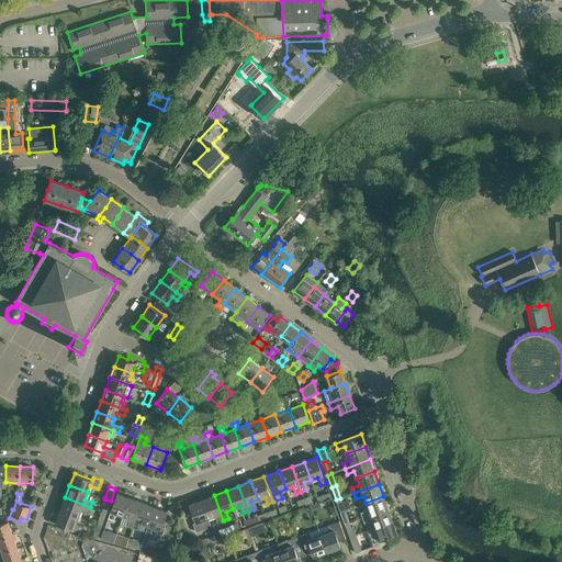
[(116,513),(123,516),(130,497),(117,493),(108,518),(113,520),(116,513)]
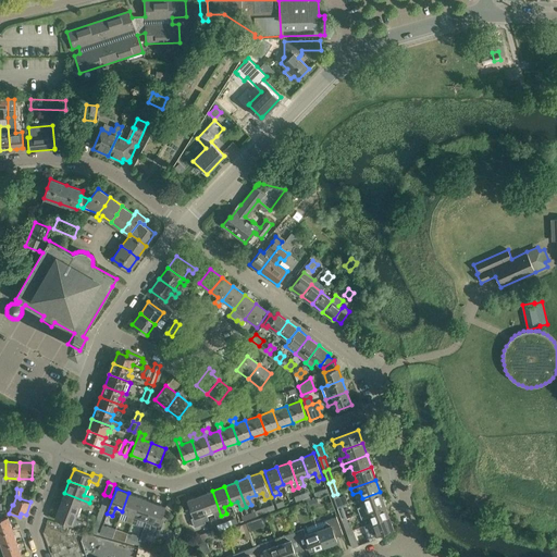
[(329,493),(326,489),(314,493),(316,497),(329,493)]
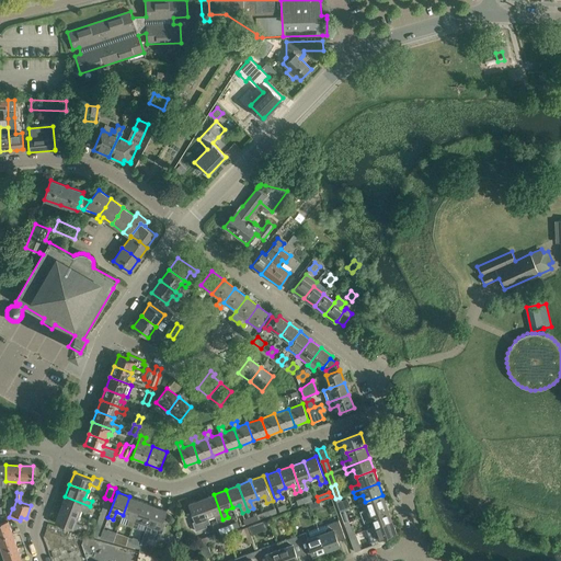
[(222,519),(214,494),(201,499),(208,517),(215,514),(217,522),(222,519)]
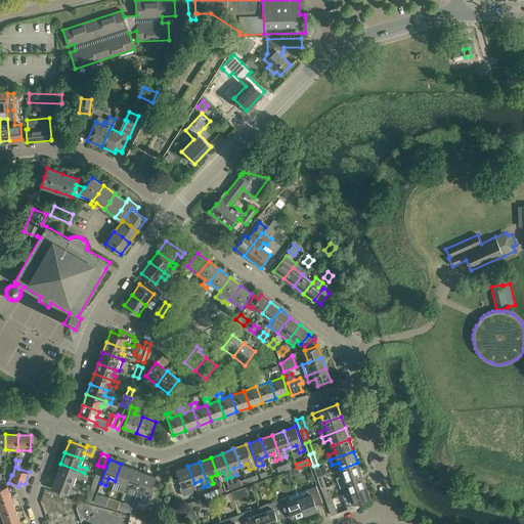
[(362,474),(357,463),(341,469),(343,475),(336,478),(338,483),(362,474)]
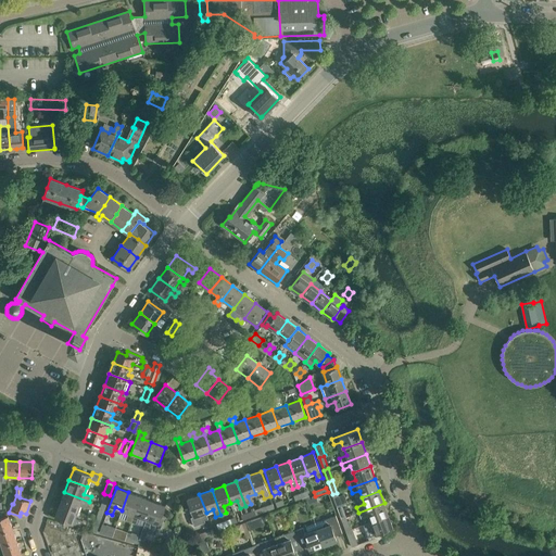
[(87,507),(89,502),(64,492),(60,505),(77,512),(80,505),(87,507)]
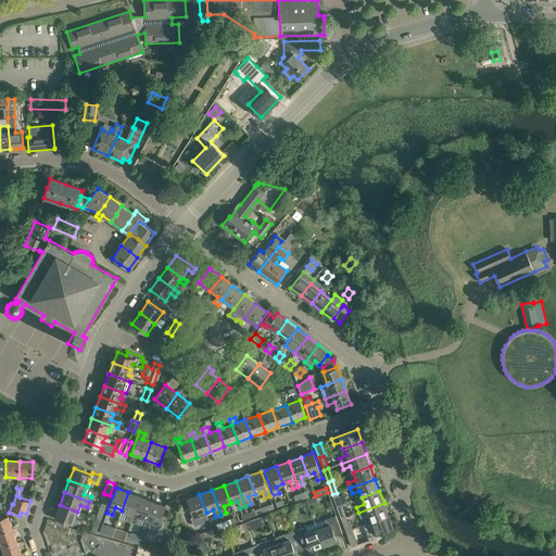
[(122,510),(119,517),(131,522),(140,496),(128,492),(122,510)]
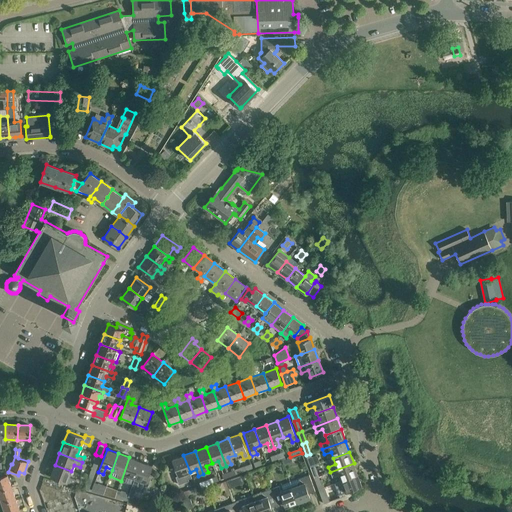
[(310,466),(314,465),(310,454),(306,455),(310,466)]
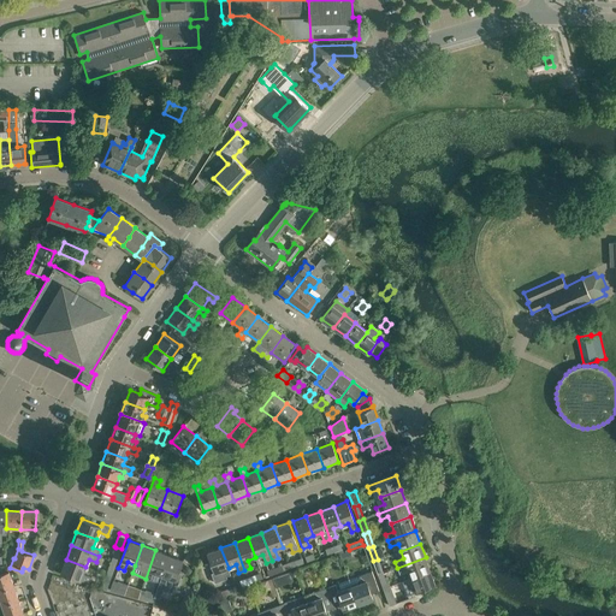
[(116,548),(111,561),(117,563),(122,549),(116,548)]
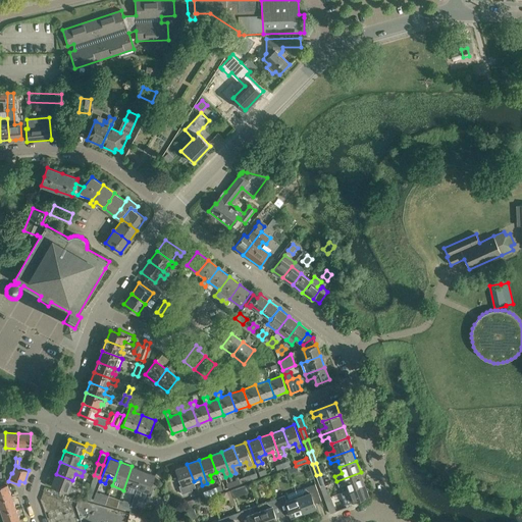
[(187,464),(175,468),(181,485),(179,486),(183,493),(193,490),(192,487),(196,486),(194,481),(187,464)]
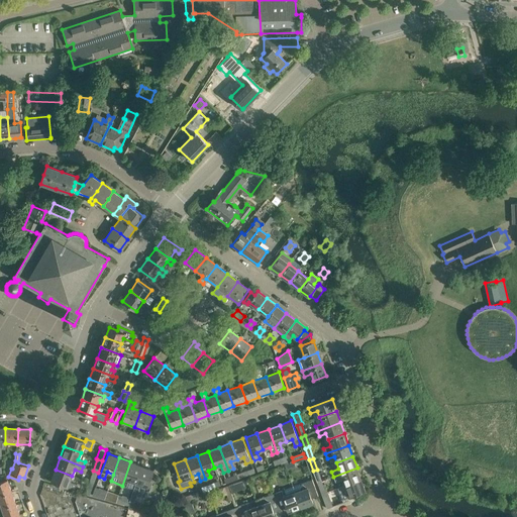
[(129,481),(136,483),(142,466),(130,461),(122,486),(127,487),(129,481)]
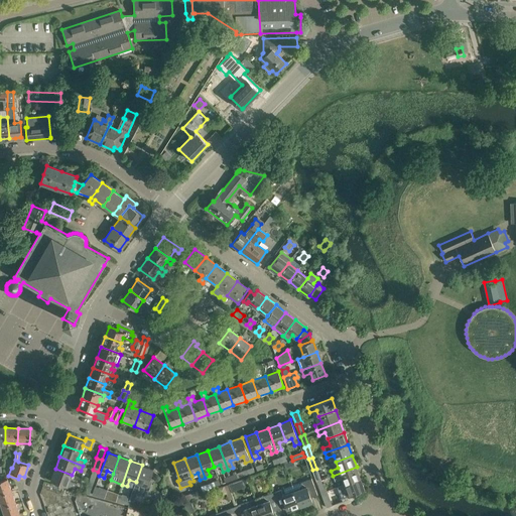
[(129,500),(128,504),(129,504),(128,507),(139,510),(140,507),(141,503),(134,501),(137,493),(146,497),(150,487),(147,486),(150,480),(153,470),(142,465),(136,482),(130,497),(129,500)]
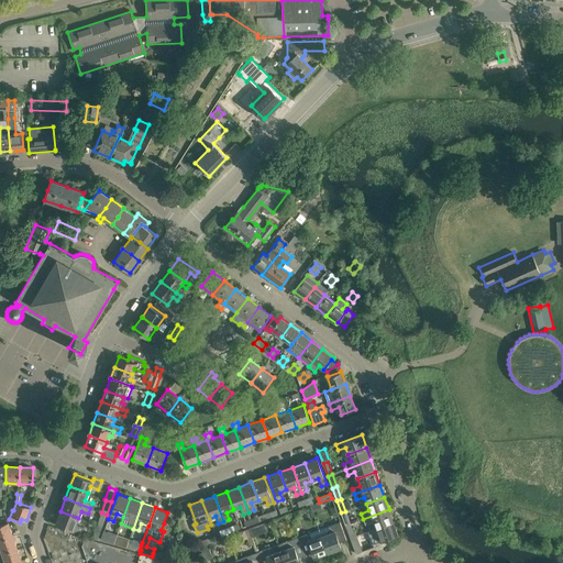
[(373,521),(375,529),(394,521),(389,509),(363,519),(365,525),(373,521)]
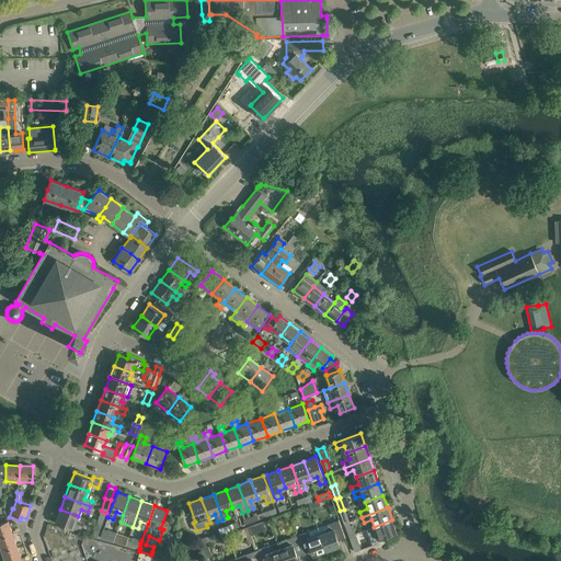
[(76,523),(78,516),(60,510),(55,522),(81,531),(83,525),(76,523)]
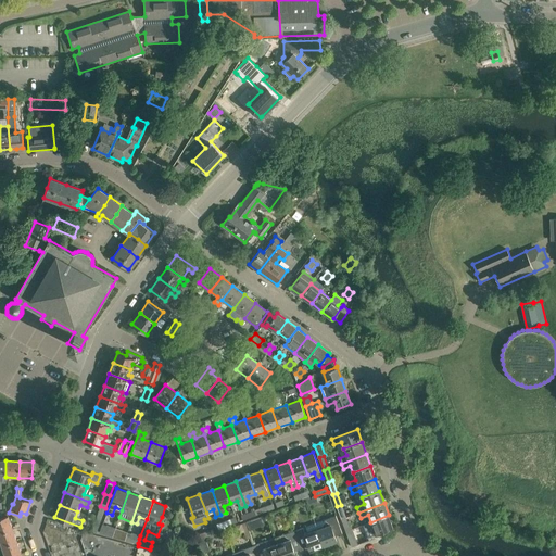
[(341,519),(345,517),(341,505),(337,506),(341,519)]
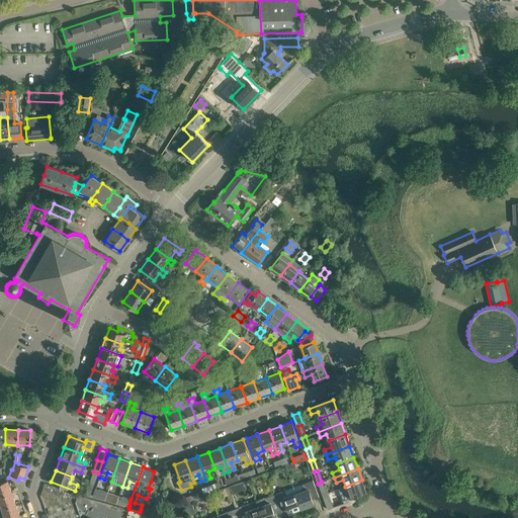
[(93,485),(98,473),(93,471),(89,483),(93,485)]
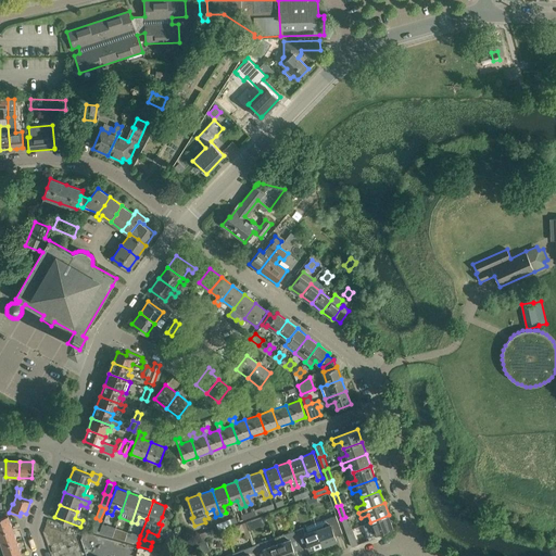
[(336,515),(325,519),(315,522),(324,545),(337,541),(335,535),(342,533),(336,515)]
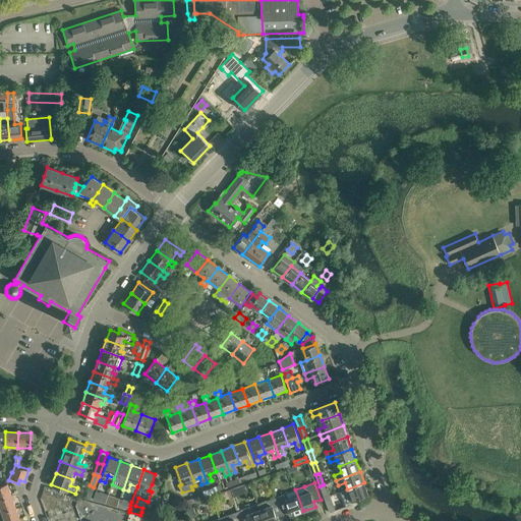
[(368,495),(364,482),(347,489),(349,496),(343,498),(345,504),(368,495)]
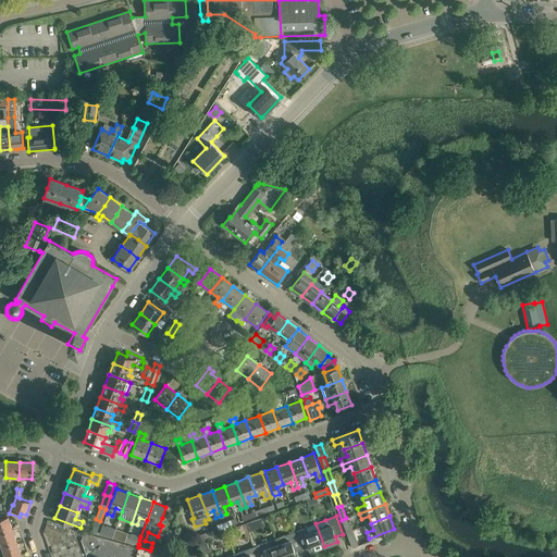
[(0,533),(12,529),(8,517),(0,519),(0,533)]
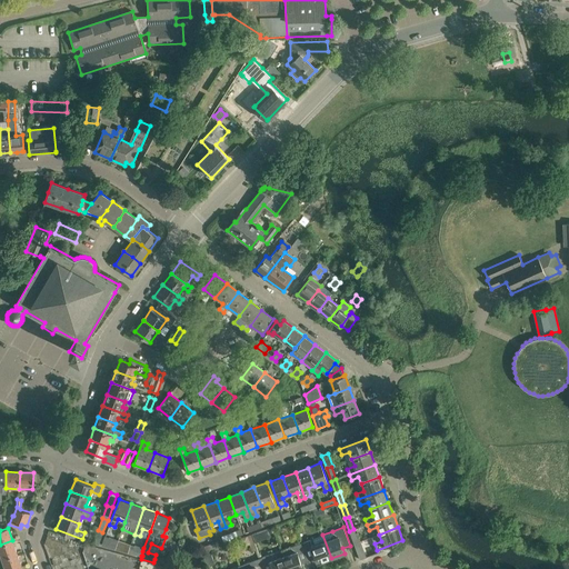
[(270,537),(267,528),(251,533),(255,542),(270,537)]
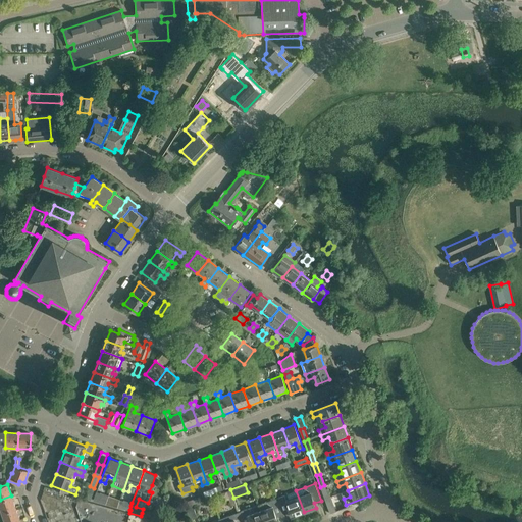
[(324,485),(320,487),(324,499),(330,497),(327,488),(326,489),(324,485)]
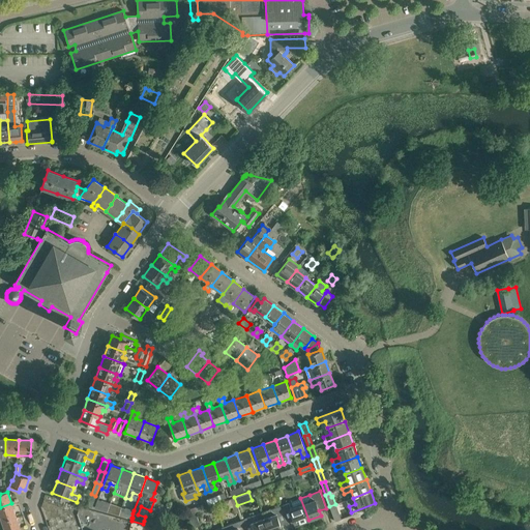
[(92,507),(95,496),(91,494),(87,505),(92,507)]
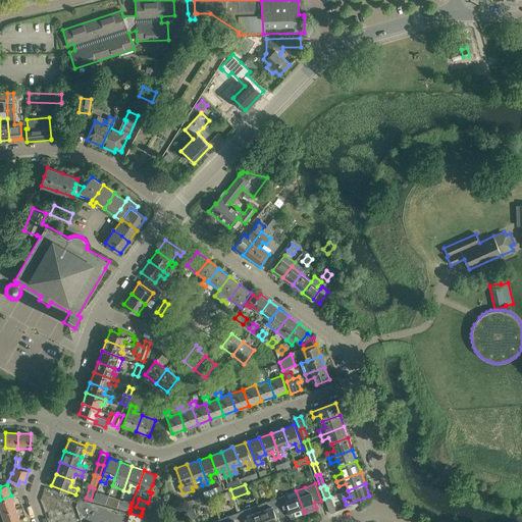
[(230,489),(226,491),(231,506),(236,504),(233,498),(230,489)]
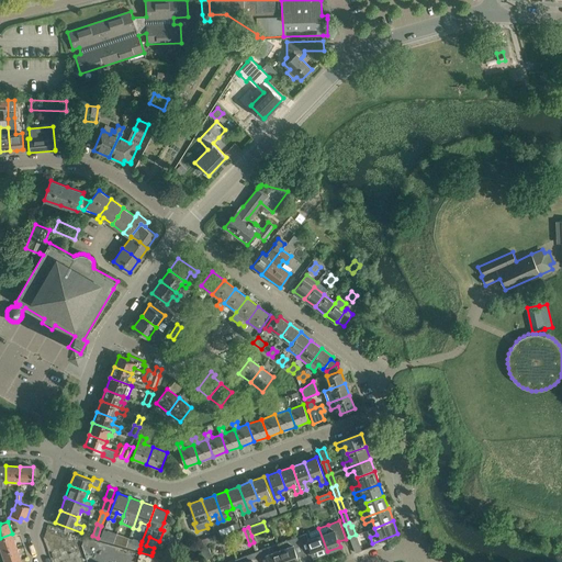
[(318,528),(298,536),(304,554),(312,551),(313,557),(327,551),(318,528)]
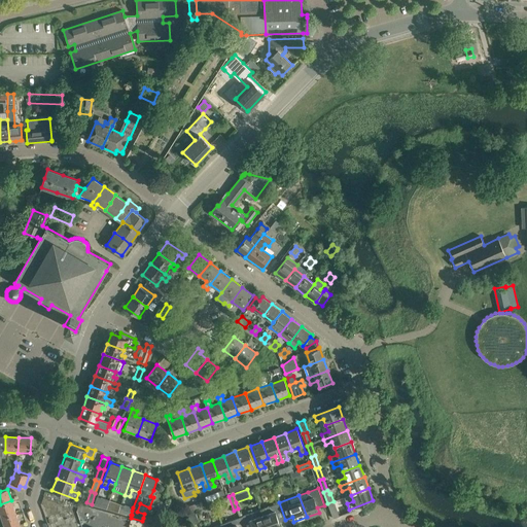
[(0,513),(2,518),(15,513),(11,500),(0,504),(0,513)]
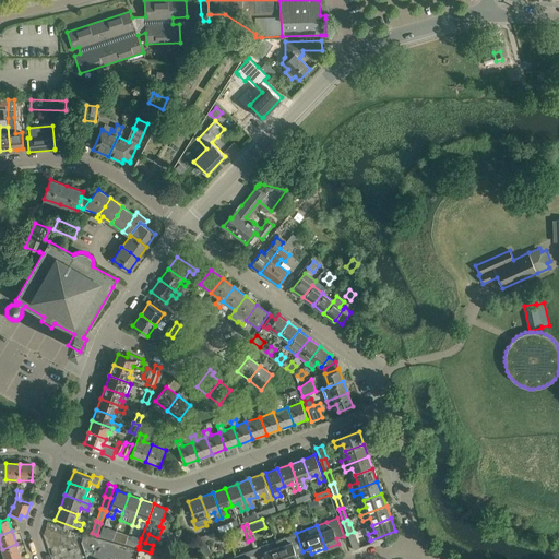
[(215,536),(213,532),(201,536),(202,540),(206,539),(215,536)]
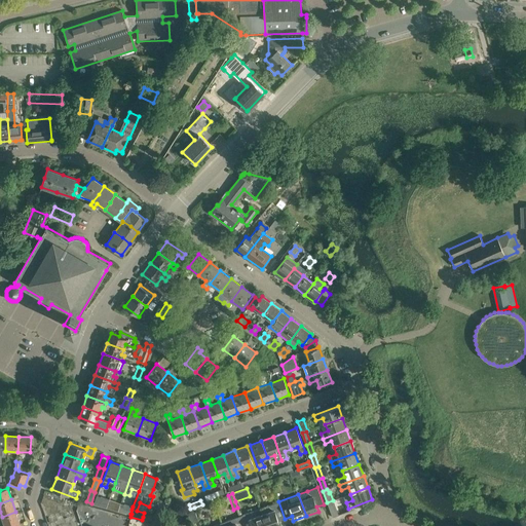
[(337,512),(333,500),(327,502),(332,515),(337,512)]
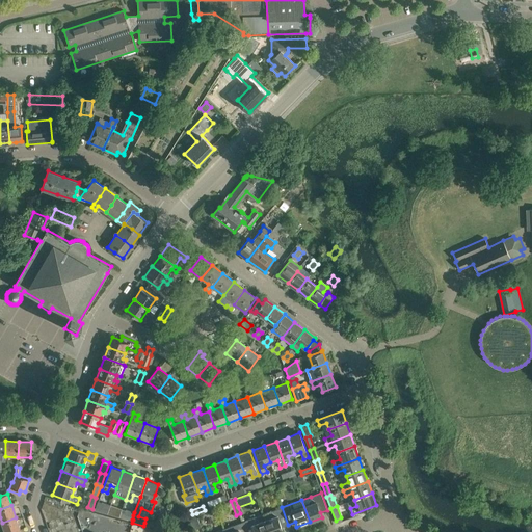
[(282,527),(288,525),(282,507),(263,514),(268,531),(282,531),(284,531),(282,527)]
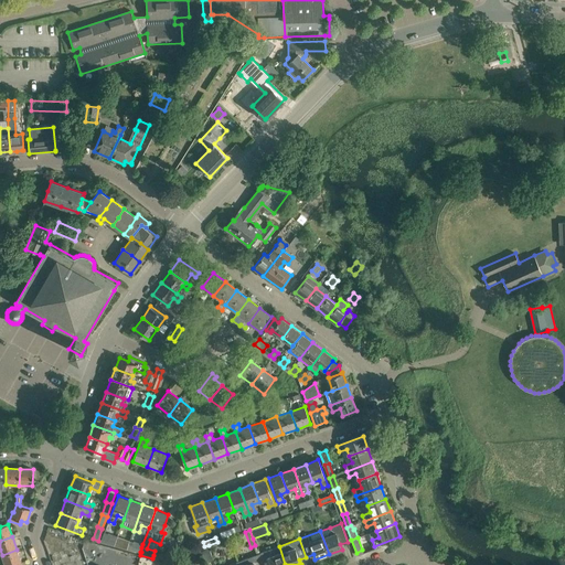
[(205,563),(213,560),(209,545),(204,546),(201,548),(205,563)]
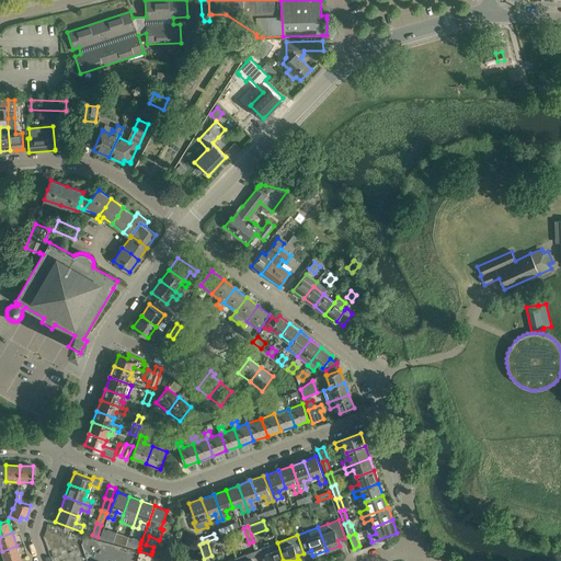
[(283,560),(277,542),(256,550),(260,560),(283,560)]
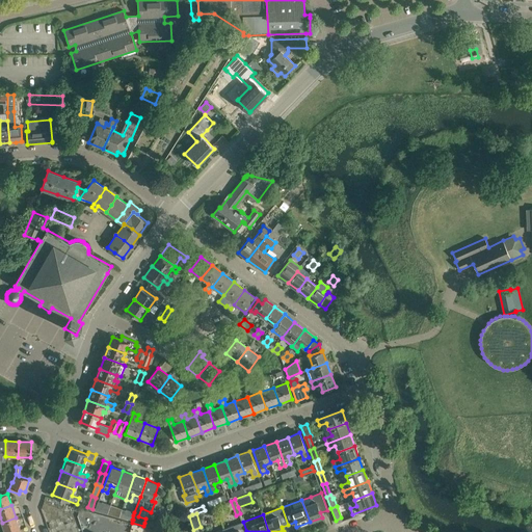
[(4,530),(4,531),(12,531),(20,530),(16,517),(2,523),(4,530)]
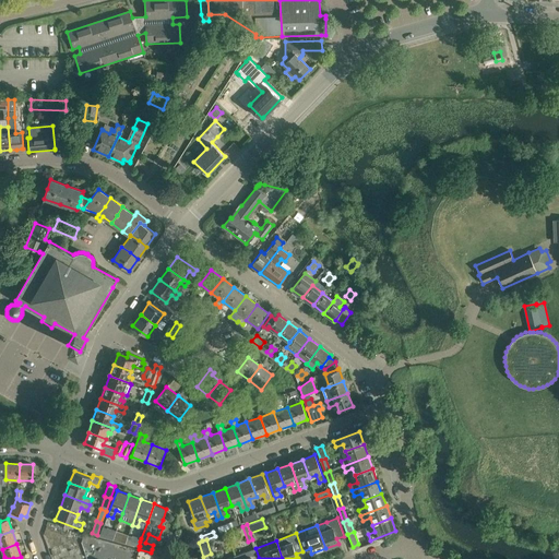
[(259,558),(256,548),(235,556),(236,558),(259,558)]
